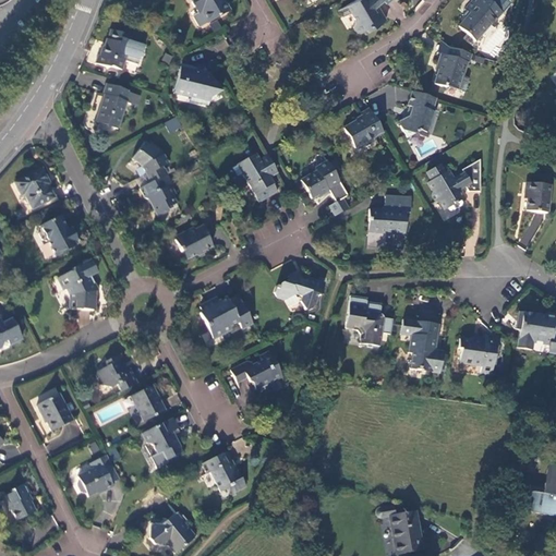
[(192,0),(200,12),(203,11),(210,22),(231,9),(226,0),(192,0)]
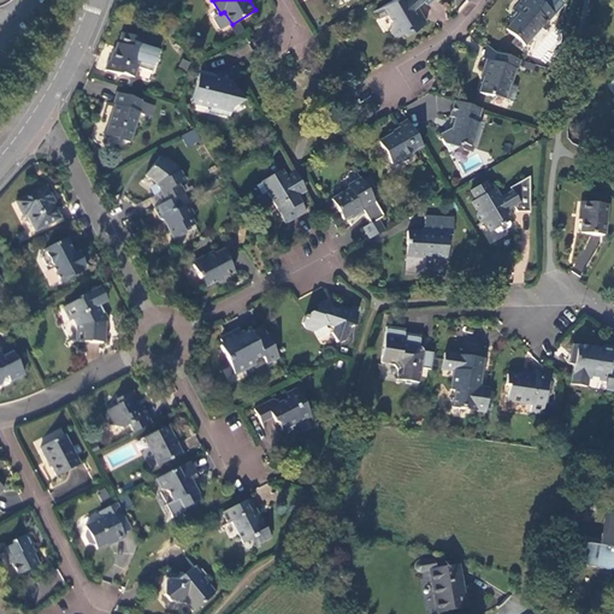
[(430,3),(432,0),(390,0),(385,4),(390,12),(395,21),(394,22),(393,28),(397,36),(407,30),(408,33),(429,21),(423,9),(420,5),(425,1),(430,3)]
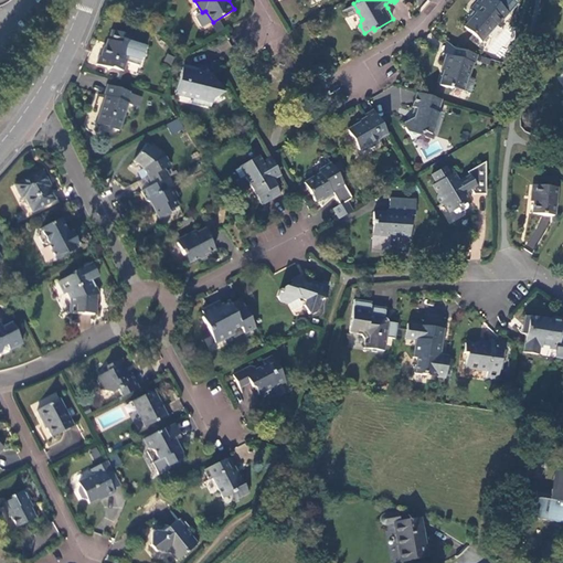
[(511,10),(499,0),(479,0),(474,7),(478,10),(467,24),(484,39),(503,17),(505,18),(511,10)]
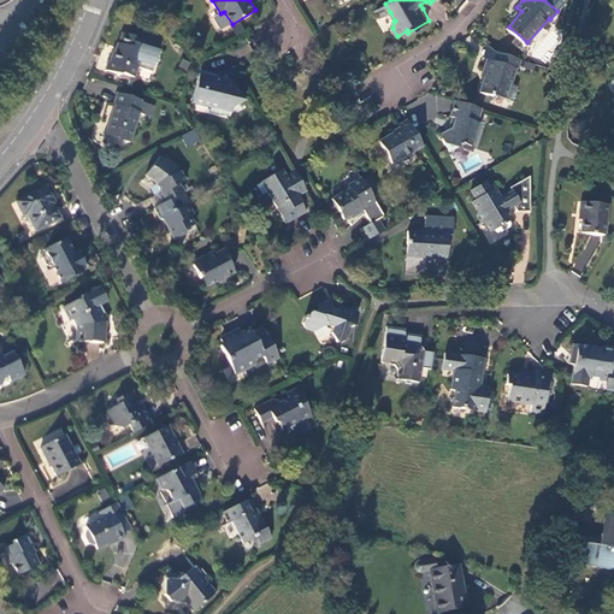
[(381,17),(390,12),(385,4),(377,9),(381,17)]
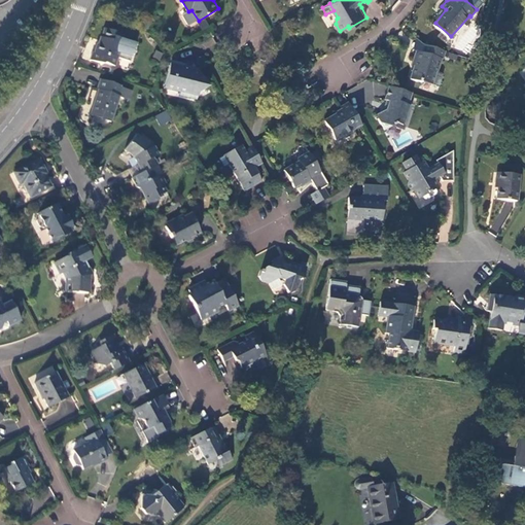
[(94,50),(92,59),(104,63),(106,62),(116,65),(119,57),(131,60),(134,53),(136,53),(137,51),(137,49),(137,48),(135,47),(137,42),(123,37),(124,33),(106,27),(101,43),(99,42),(96,51),(94,50)]
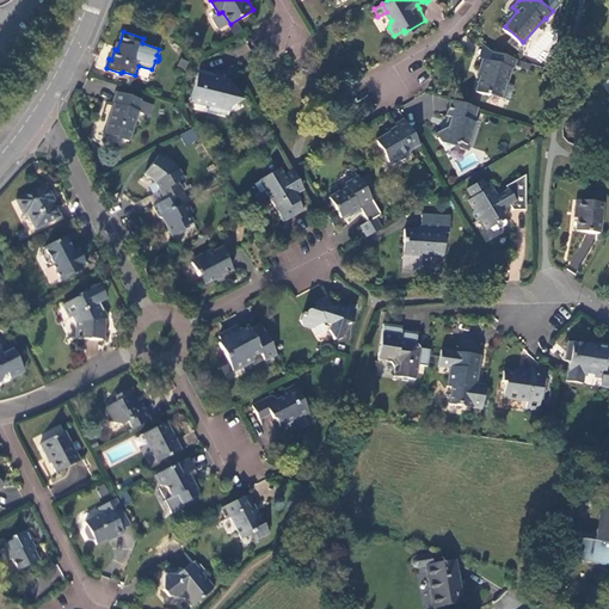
[(492,59),(496,50),(492,49),(485,43),(481,56),(484,57),(492,59)]
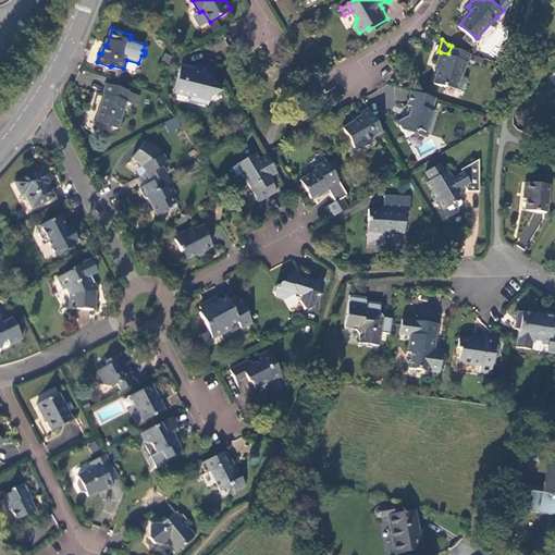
[(470,62),(472,52),(452,46),(448,53),(441,52),(438,63),(441,64),(435,83),(447,86),(448,85),(459,88),(464,75),(468,62),(470,62)]
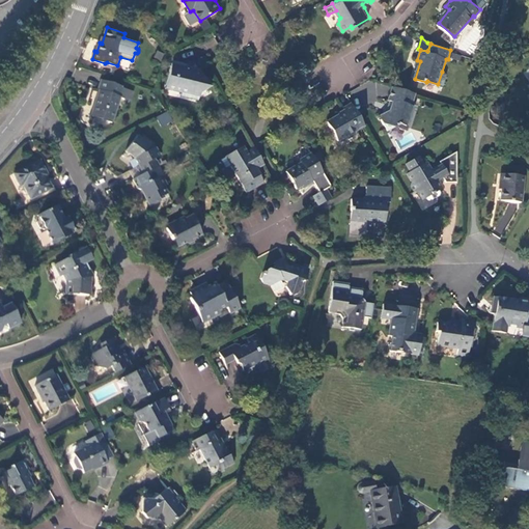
[(174,57),(173,62),(198,68),(199,67),(197,63),(174,57)]
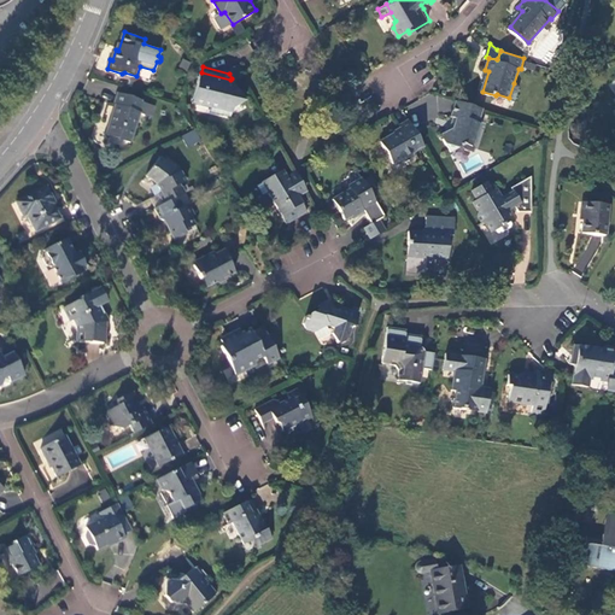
[(230,80),(201,72),(194,100),(212,106),(211,111),(232,115),(232,111),(236,109),(232,101),(242,95),(232,78),(230,80)]
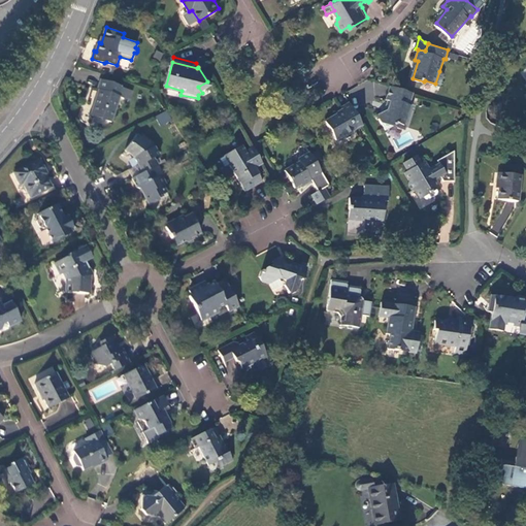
[(447,72),(439,71),(435,84),(442,86),(447,72)]
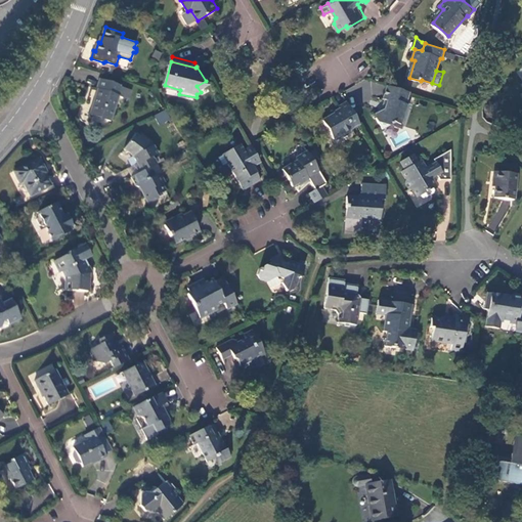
[(101,78),(98,87),(100,87),(97,96),(93,111),(103,114),(102,117),(112,120),(120,95),(130,98),(133,89),(122,85),(122,84),(101,78)]
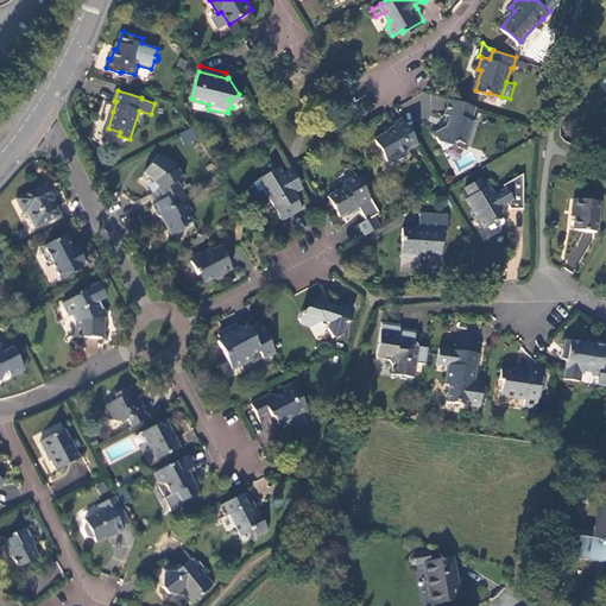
[(472,120),(477,106),(450,98),(446,113),(449,115),(447,125),(436,132),(447,149),(454,144),(460,140),(466,143),(469,143),(477,121),(472,120)]
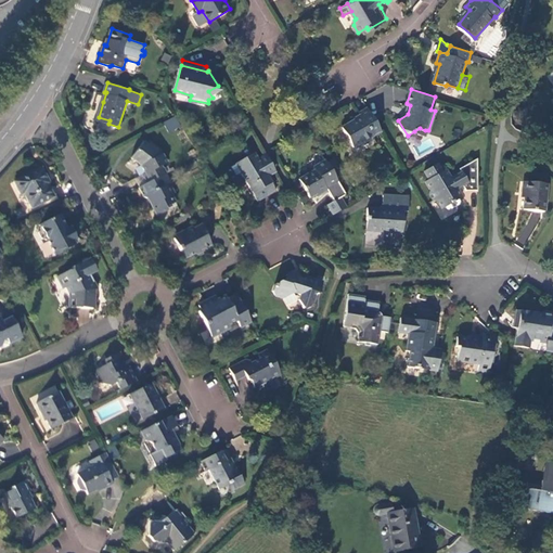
[(373,136),(383,130),(369,107),(360,112),(362,116),(343,127),(355,146),(364,141),(367,141),(372,138),(373,136)]
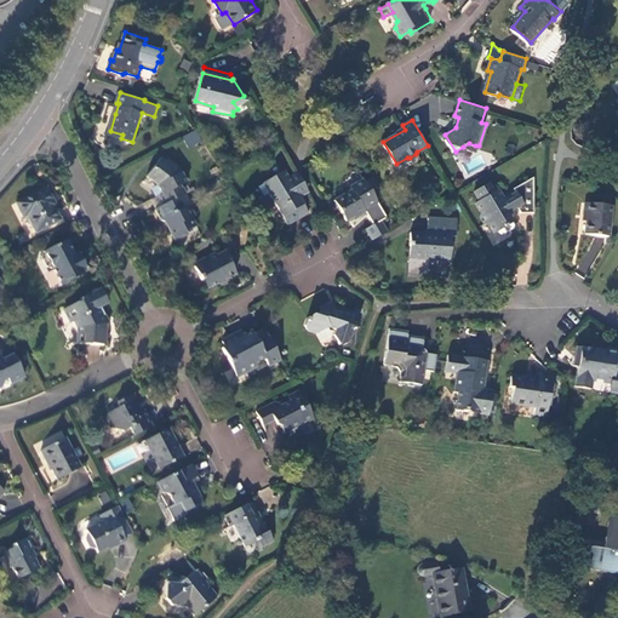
[(192,147),(204,138),(196,127),(184,136),(192,147)]
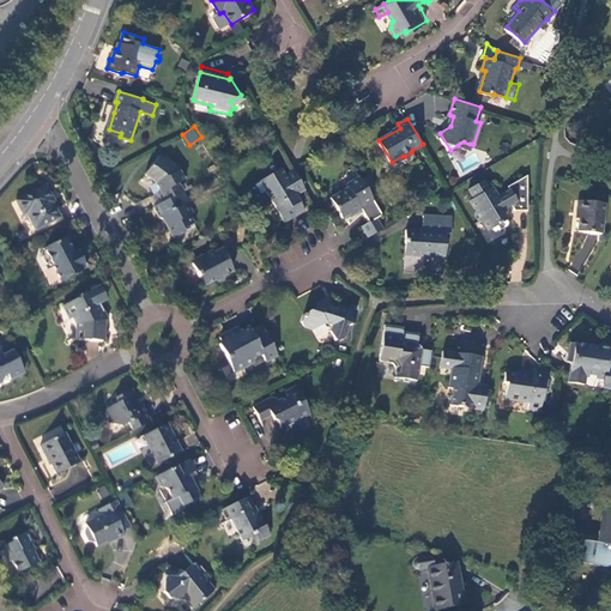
[(177,194),(185,191),(181,181),(185,179),(179,164),(177,164),(173,159),(169,163),(165,158),(161,155),(146,173),(157,181),(162,191),(159,192),(164,201),(177,194)]
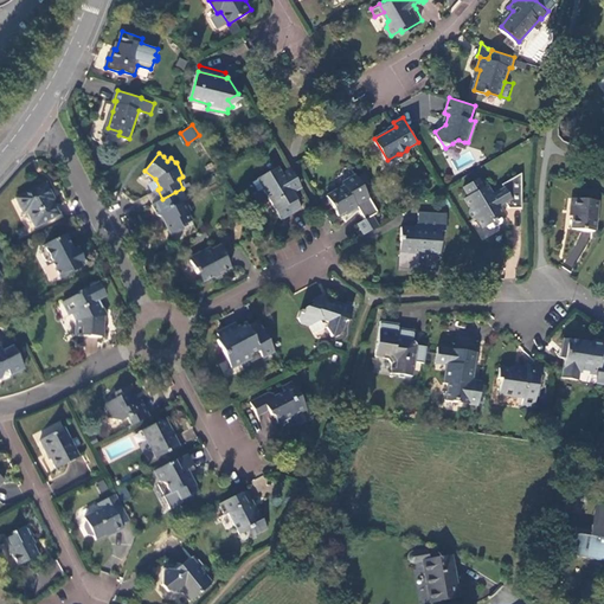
[(303,204),(296,191),(293,185),(300,180),(291,166),(283,169),(281,164),(255,179),(261,190),(267,186),(284,216),(303,204)]
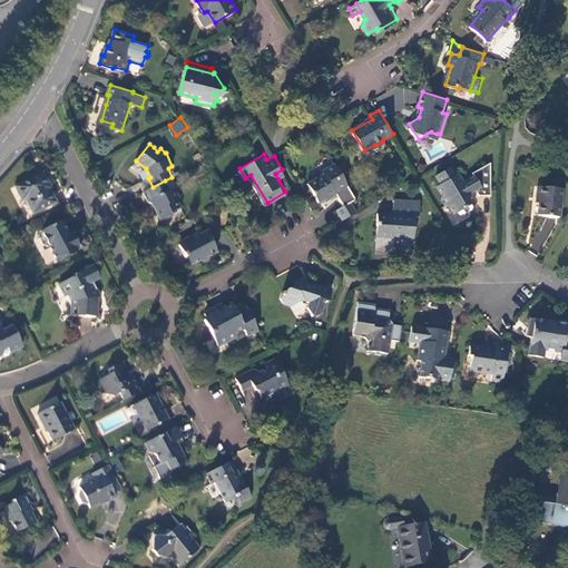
[(348,183),(331,155),(303,172),(319,201),(329,195),(330,196),(336,193),(335,192),(335,189),(348,183)]
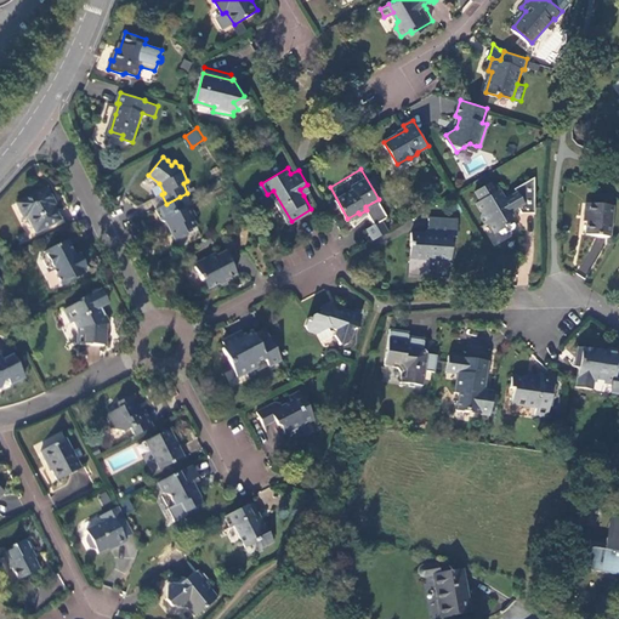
[(516,191),(512,193),(515,197),(509,202),(506,197),(501,188),(498,191),(493,181),(477,191),(482,199),(478,202),(483,210),(482,215),(486,223),(492,225),(497,233),(500,231),(503,233),(506,234),(517,228),(518,225),(517,221),(520,220),(516,214),(514,210),(521,206),(522,210),(523,213),(526,213),(539,213),(535,177),(515,188),(516,191)]
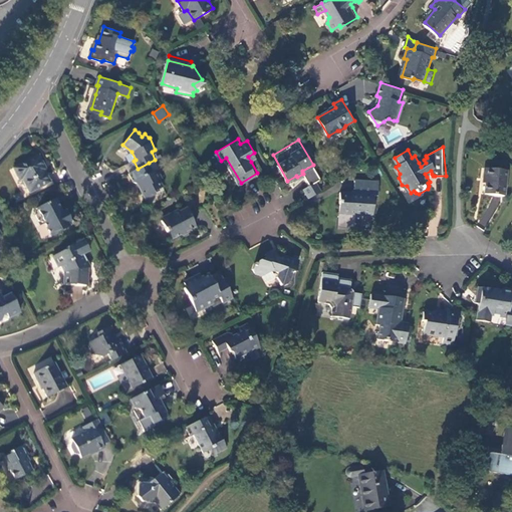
[(251,162),(257,158),(254,153),(248,157),(251,162)]
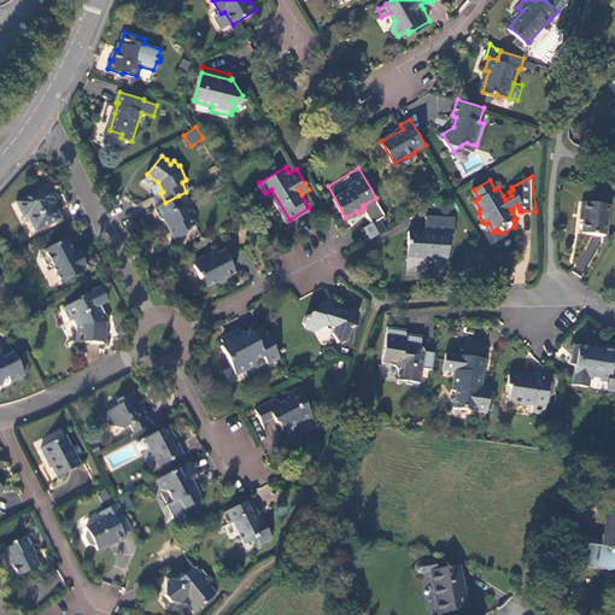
[(62,217),(54,203),(52,197),(56,195),(50,185),(18,199),(24,211),(28,209),(39,229),(62,217)]
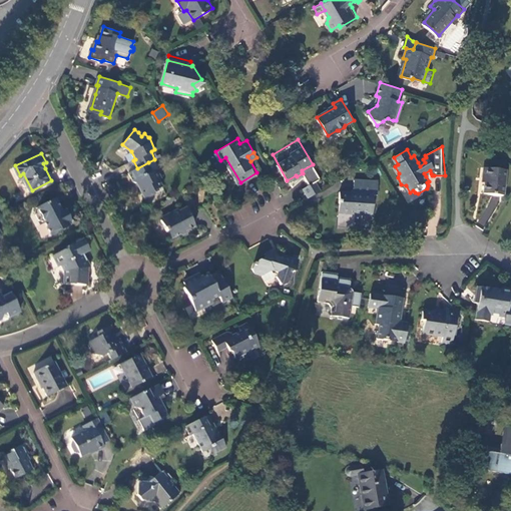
[(137,168),(130,172),(134,181),(140,182),(148,198),(157,193),(155,190),(163,185),(160,178),(162,177),(158,168),(153,171),(148,162),(137,168)]
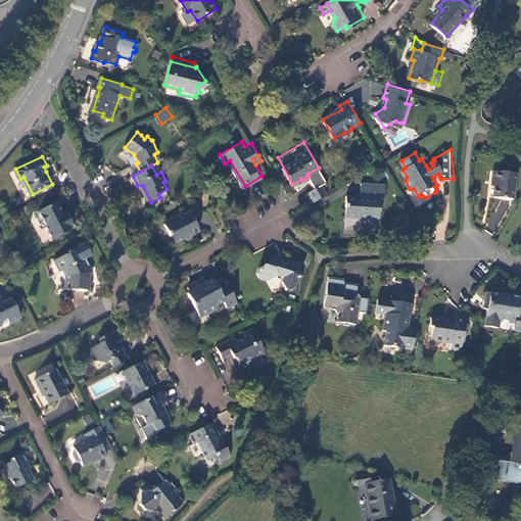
[(516,196),(519,171),(496,168),(495,178),(498,178),(495,194),(516,196)]
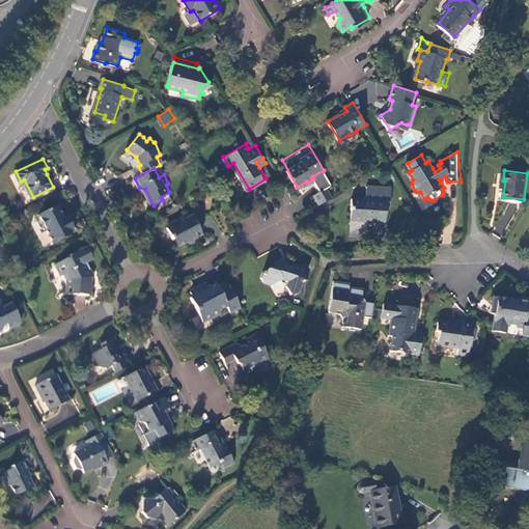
[(352,198),(350,224),(366,225),(374,226),(374,223),(385,223),(387,201),(391,201),(392,188),(367,186),(367,196),(362,199),(352,198)]
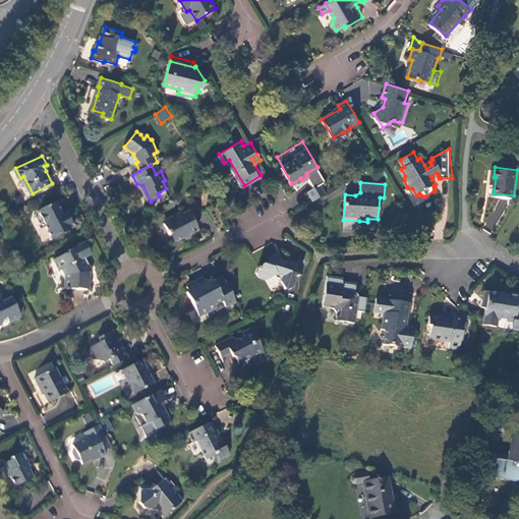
[(305,193),(310,203),(324,195),(318,186),(305,193)]
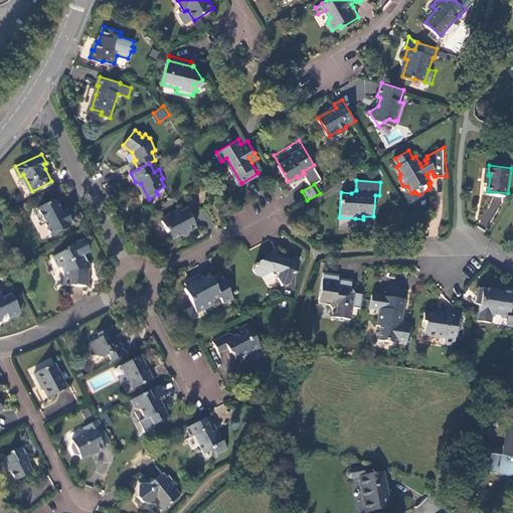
[(56,197),(38,206),(39,209),(37,210),(37,213),(40,219),(43,221),(45,220),(53,235),(72,225),(71,222),(72,221),(73,222),(75,221),(74,218),(73,218),(68,209),(69,209),(68,206),(65,208),(66,209),(63,210),(56,197)]
